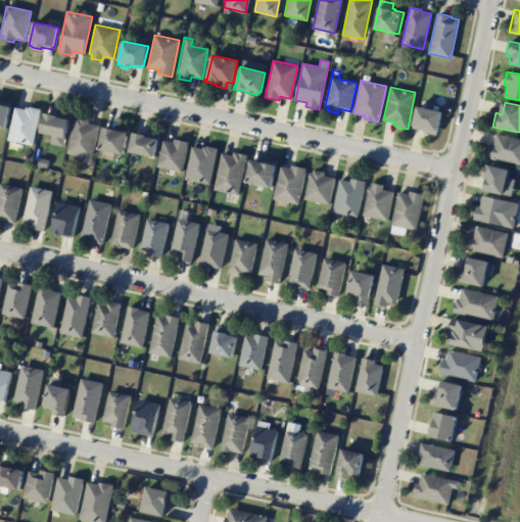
[(0,105),(10,107),(5,130),(0,129),(0,105)]
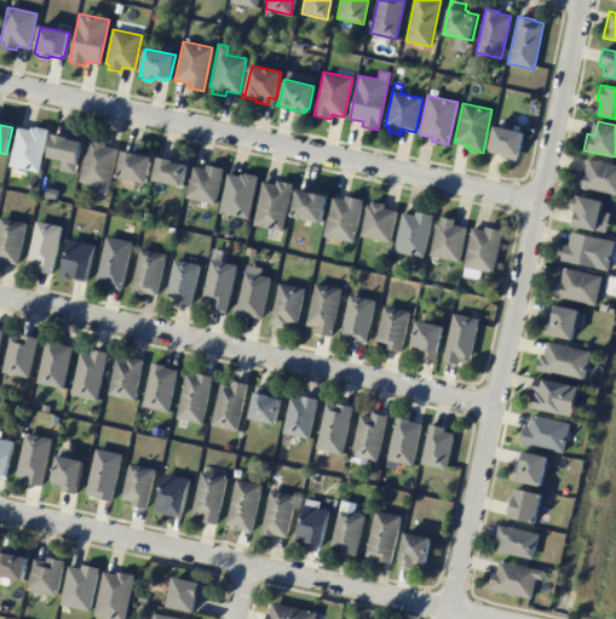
[(513,159),(501,156),(501,154),(489,152),(494,126),(527,133),(520,156),(518,155),(517,160),(513,159)]
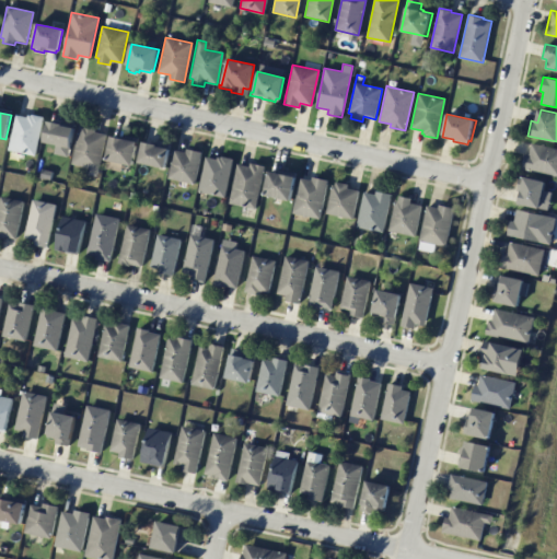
[(8,150),(15,115),(27,118),(27,115),(31,116),(32,115),(43,117),(34,156),(8,150)]
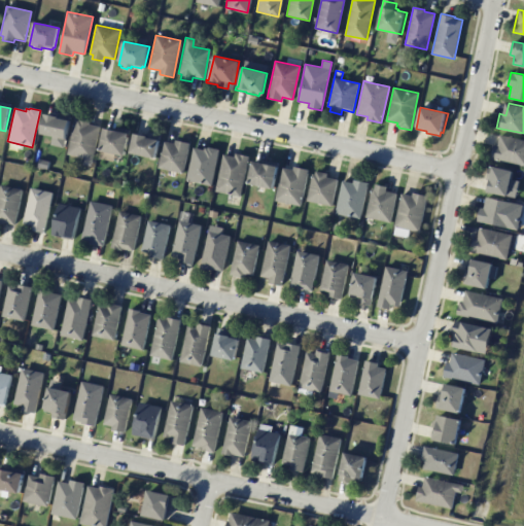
[(46,114),(59,117),(58,118),(70,120),(65,139),(41,134),(45,114),(46,114)]
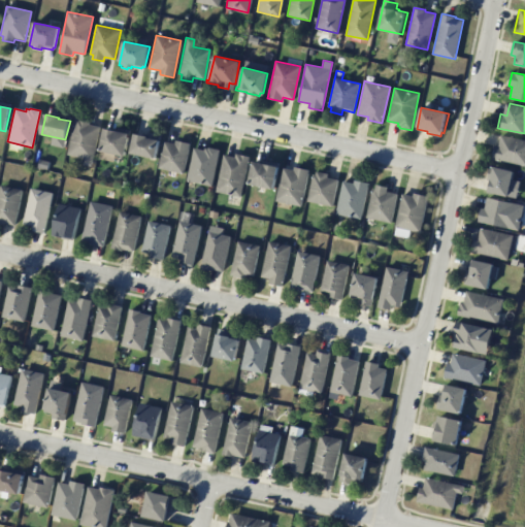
[(78,120),(90,122),(89,125),(100,128),(91,167),(84,165),(85,159),(67,155),(75,119),(78,120)]
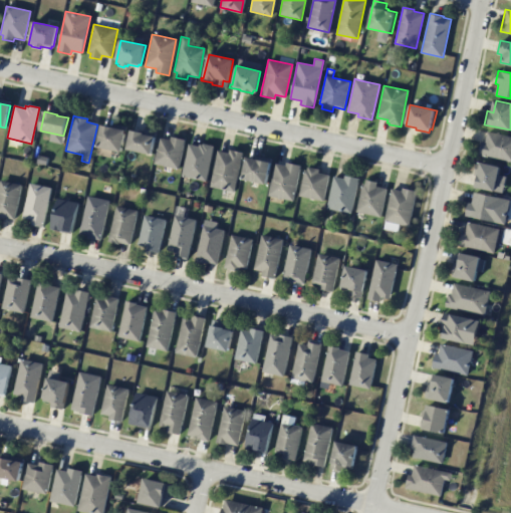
[(102,125),(126,131),(121,153),(109,150),(107,158),(93,155),(95,147),(97,147),(101,125),(102,125)]
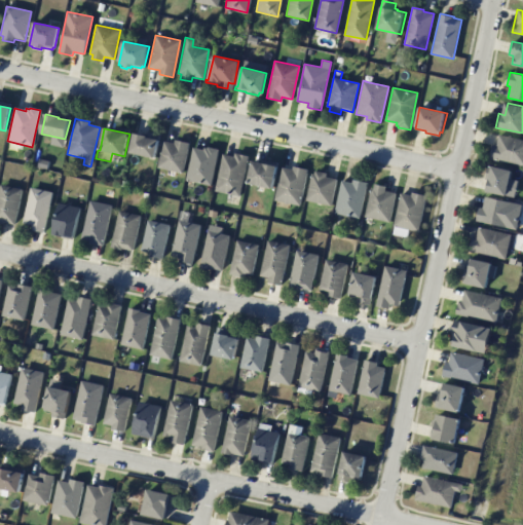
[(135,134),(147,137),(147,138),(158,141),(154,159),(129,153),(134,134),(135,134)]
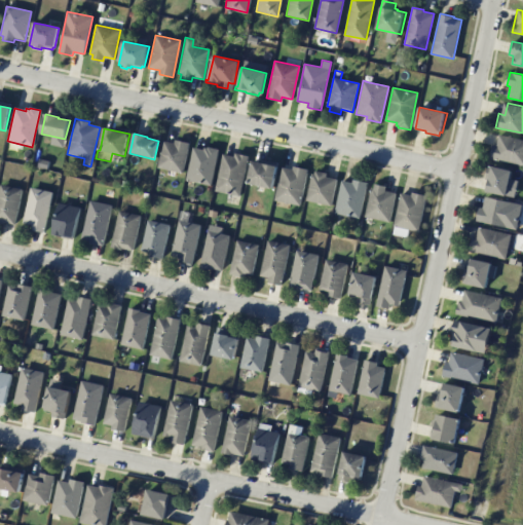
[(522,165),(490,159),(493,144),(496,145),(498,135),(522,140),(522,165)]
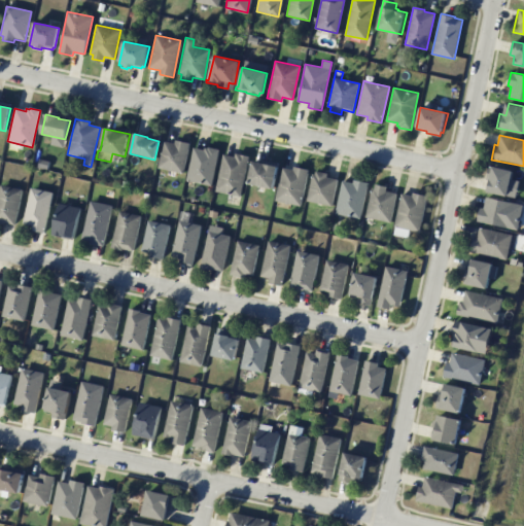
[(176,141),(189,144),(183,174),(158,169),(164,142),(175,144),(175,141),(176,141)]
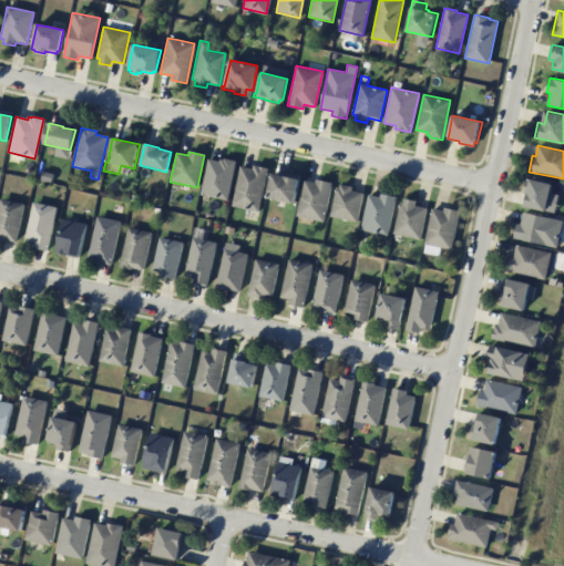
[(206,196),(201,195),(208,160),(219,162),(221,160),(224,160),(224,158),(236,162),(227,201),(206,196)]
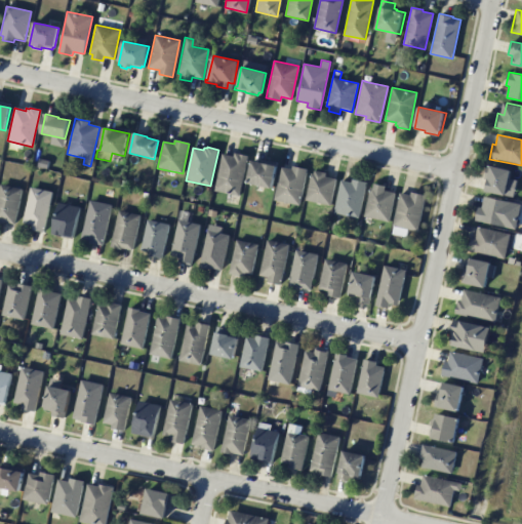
[(236,153),(248,156),(239,196),(214,191),(223,154),(234,157),(235,153),(236,153)]
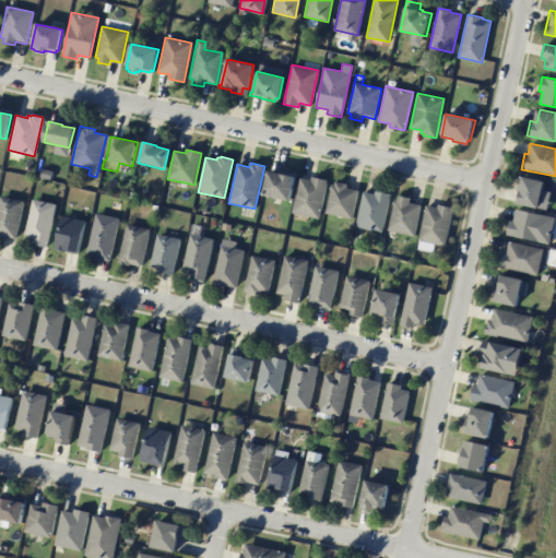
[(40,169),(51,171),(49,179),(39,177),(40,169)]
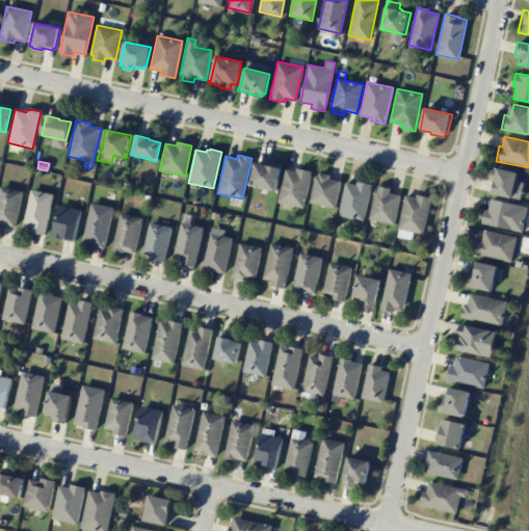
[(266,165),(281,168),(275,191),(250,186),(256,163),(266,165)]
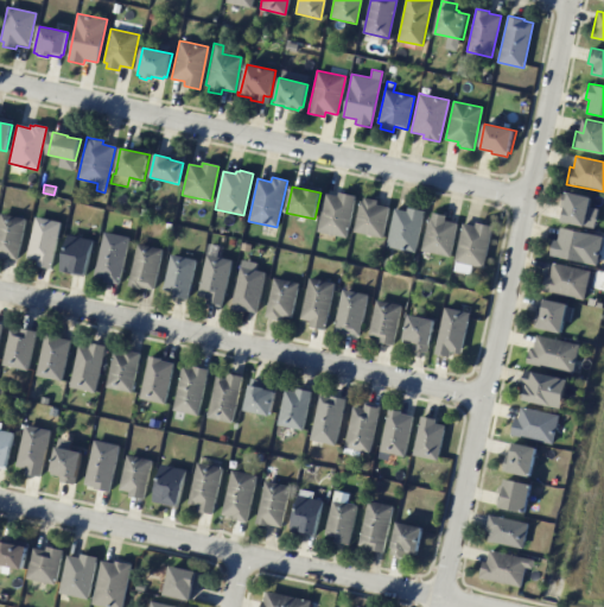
[(341,193),(355,195),(347,238),(317,231),(325,193),(338,196),(339,191),(341,193)]
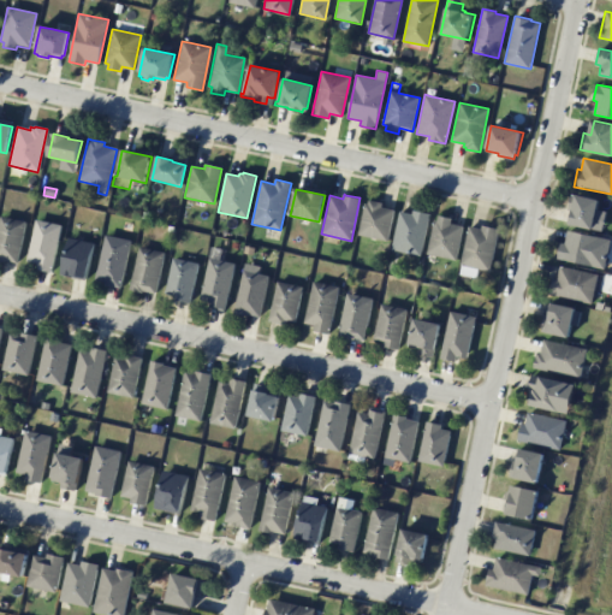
[(596,230),(568,224),(570,211),(569,211),(572,194),(604,201),(596,230)]
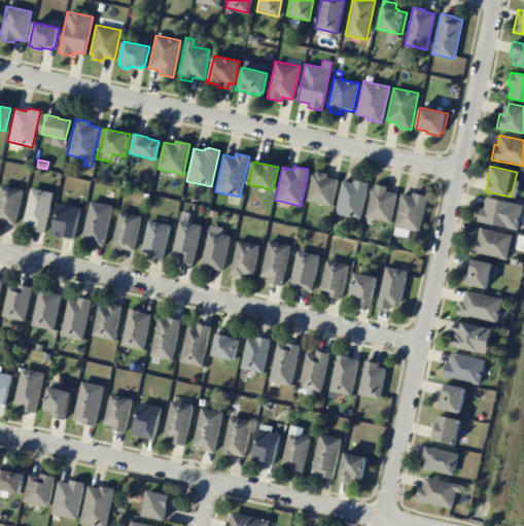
[(322,172),(327,173),(326,177),(337,179),(332,206),(307,201),(313,174),(315,174),(315,171),(322,172)]
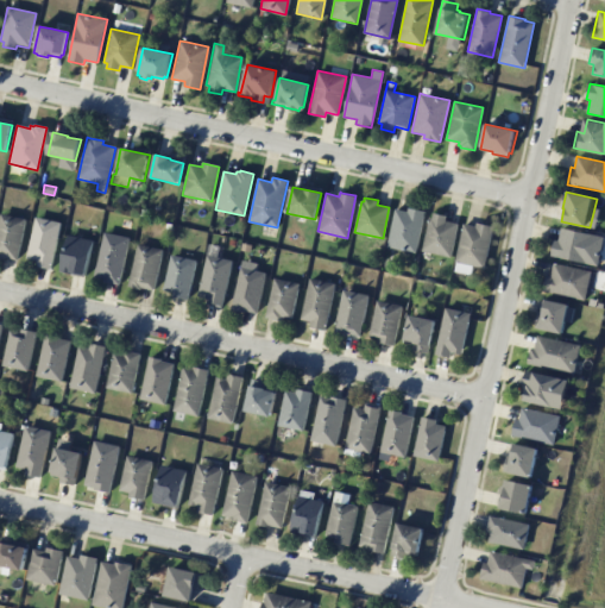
[(409,208),(424,211),(416,254),(388,248),(395,210),(407,212),(408,208),(409,208)]
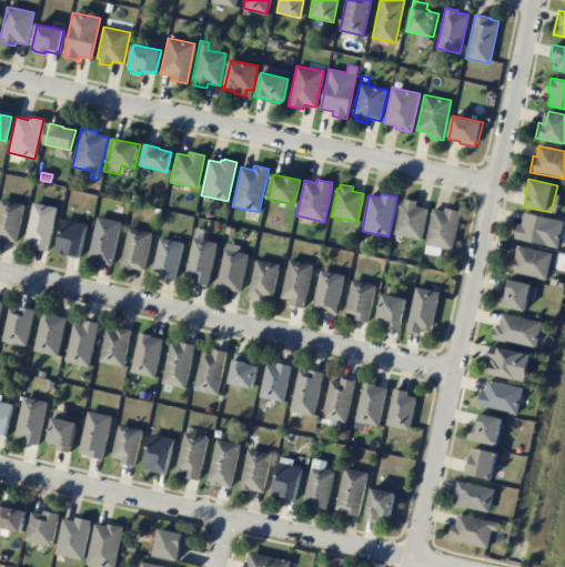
[(13,242),(3,240),(3,242),(0,241),(0,199),(23,204),(16,242),(13,242)]
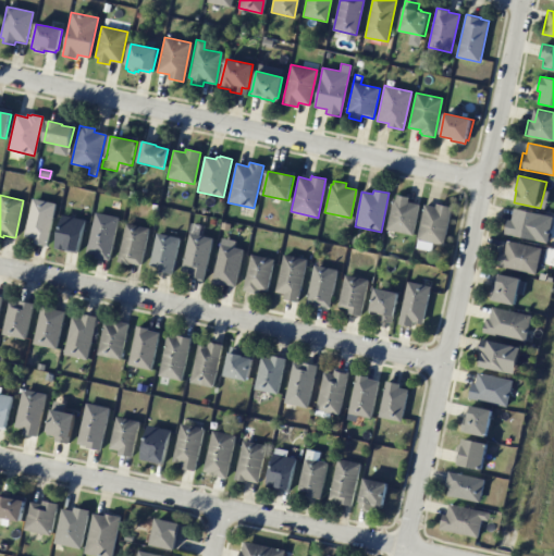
[(404,196),(409,198),(409,202),(420,205),(413,235),(386,230),(393,198),(396,199),(397,195),(404,196)]
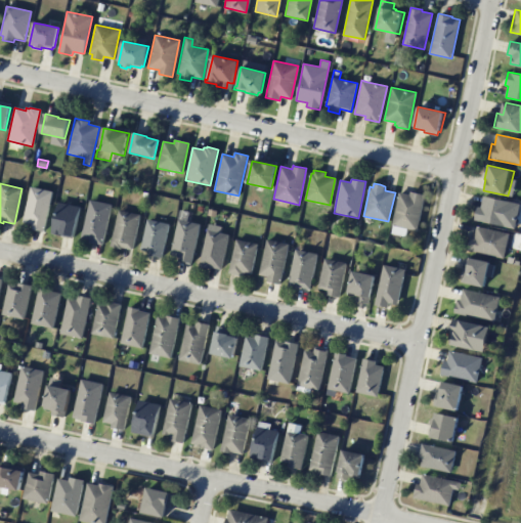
[(41,231),(30,229),(32,224),(23,222),(30,186),(52,191),(43,232),(41,231)]
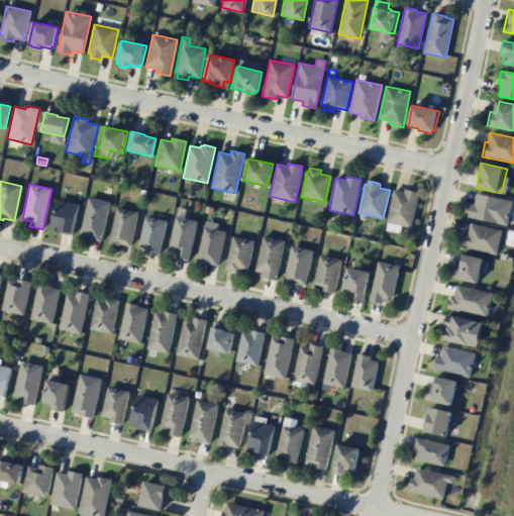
[(405,190),(419,192),(412,228),(401,226),(400,233),(386,230),(394,190),(404,192),(405,190)]
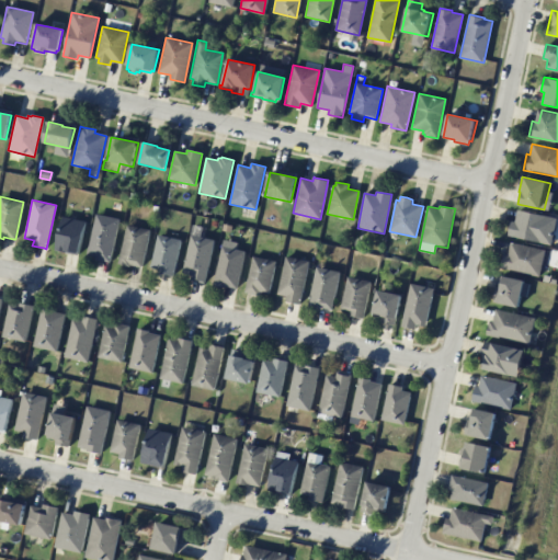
[(551,244),(509,236),(512,220),(515,221),(519,210),(557,218),(551,244)]
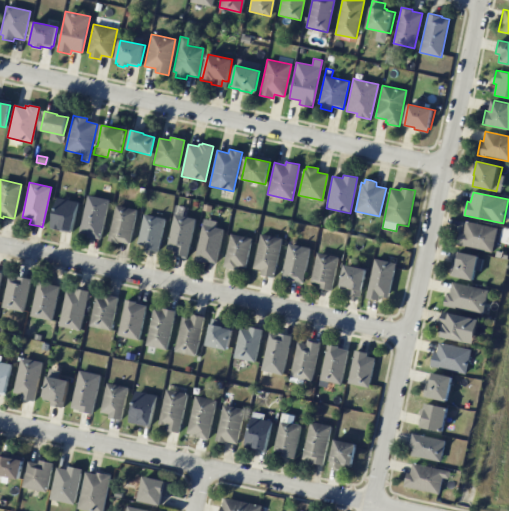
[(98,239),(88,237),(88,235),(79,233),(87,195),(109,200),(101,240),(98,239)]
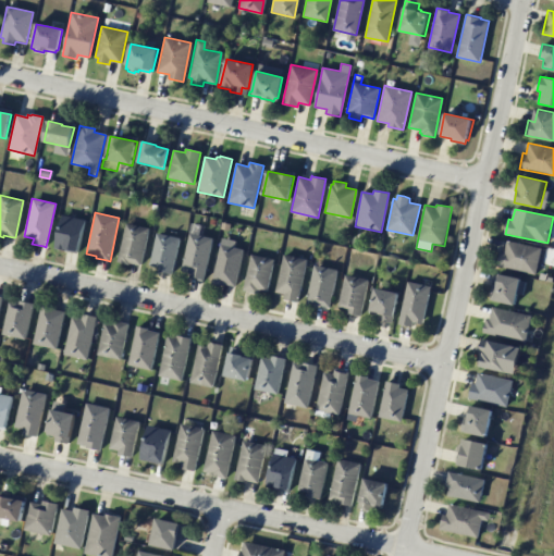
[(65,215),(85,220),(77,254),(54,248),(62,214),(65,215)]
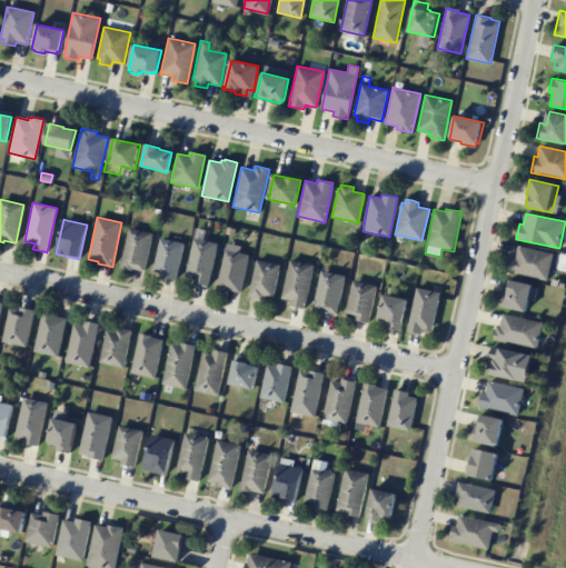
[(236,236),(227,235),(227,227),(237,228),(236,236)]
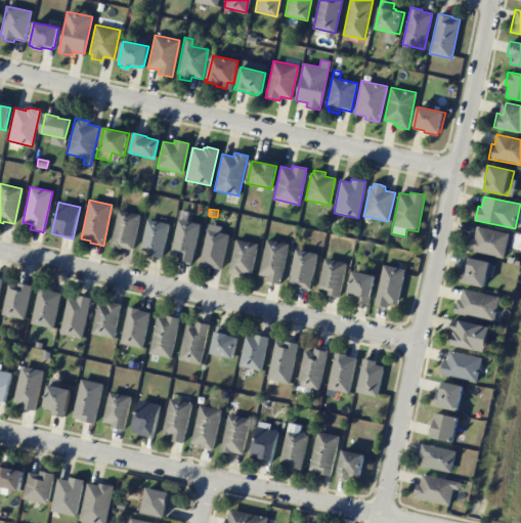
[(130,249),(122,248),(121,249),(111,247),(118,210),(140,214),(133,250),(130,249)]
